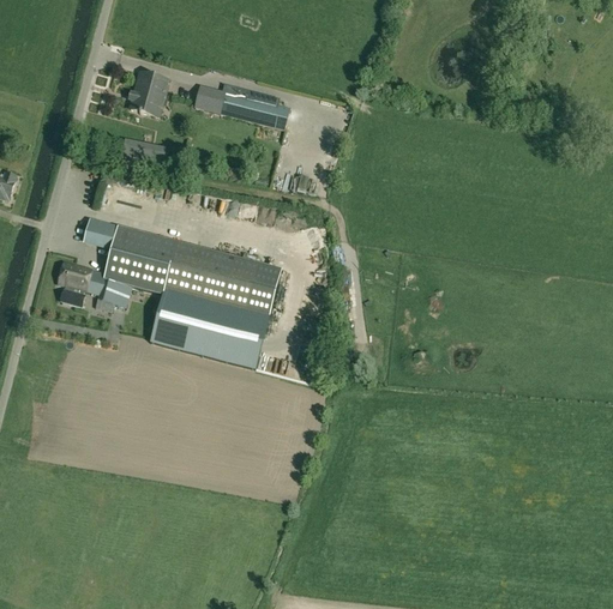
[(134,91),(130,90),(127,100),(131,101),(130,107),(152,114),(152,115),(160,118),(170,79),(166,78),(146,73),(139,71),(137,82),(134,91)]
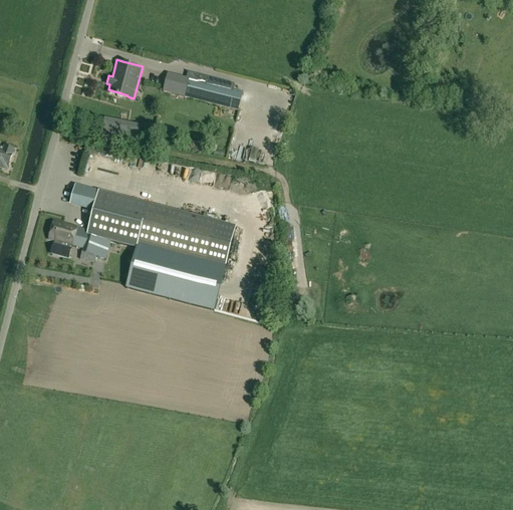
[(167,69),(162,88),(237,107),(242,89),(232,86),(196,77),(198,72),(187,69),(185,74),(167,69)]
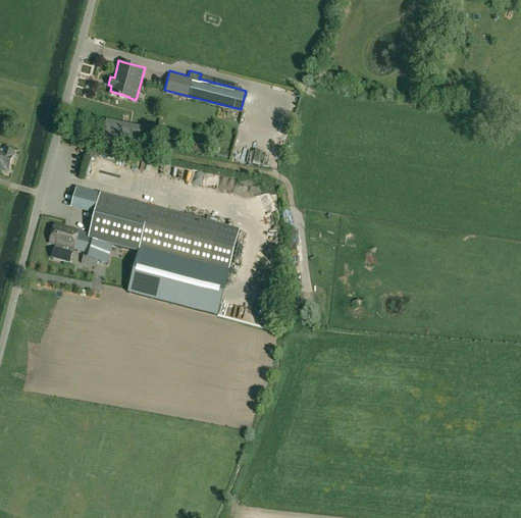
[(140,125),(106,118),(102,134),(137,141),(140,125)]
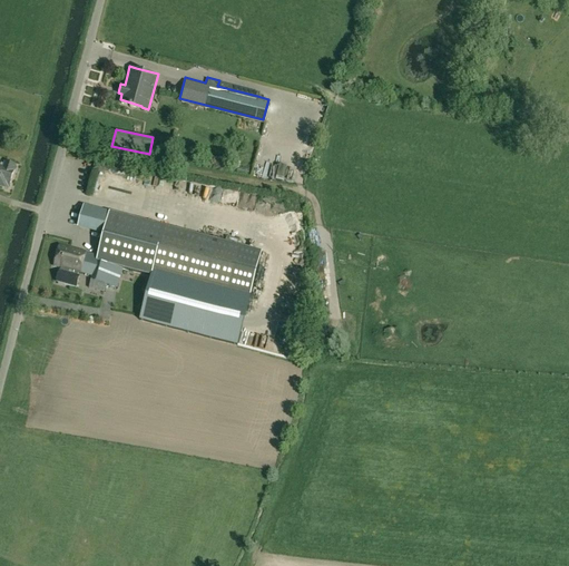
[(235,148),(211,143),(209,149),(234,156),(235,148)]
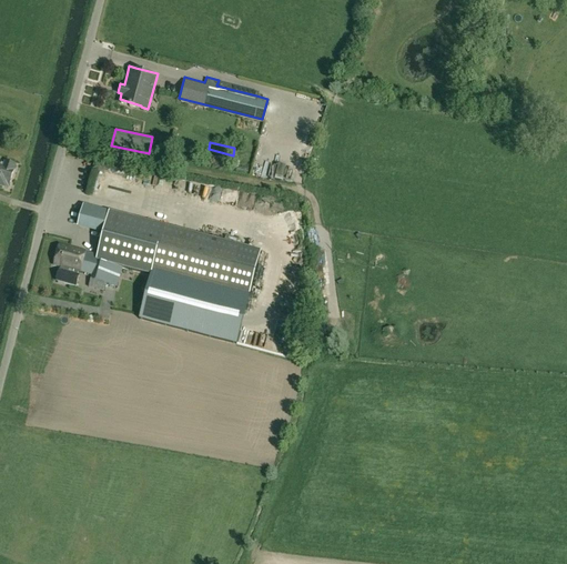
[(188,148),(184,158),(194,161),(198,151),(188,148)]
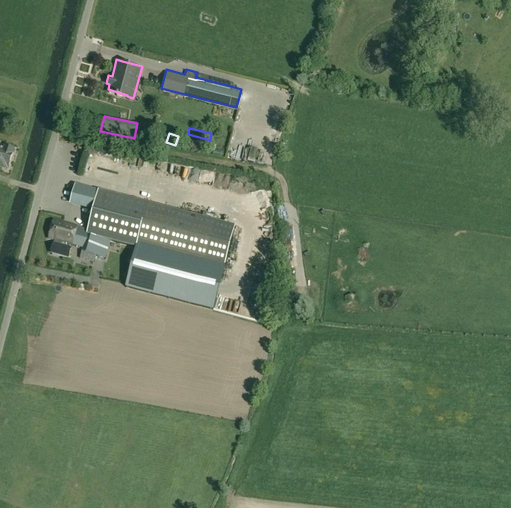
[(238,141),(233,140),(231,147),(240,149),(243,137),(239,136),(238,141)]
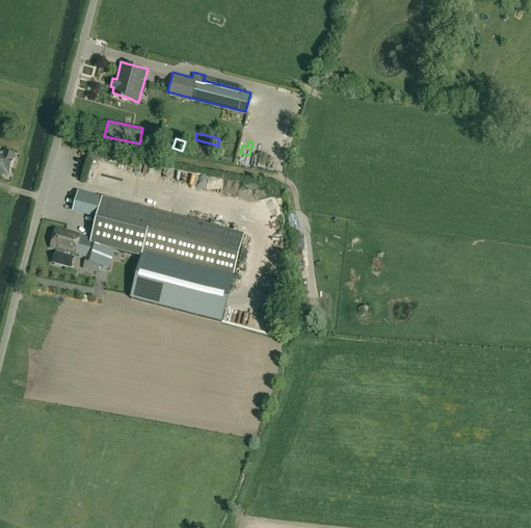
[(7,172),(14,151),(3,148),(2,150),(0,149),(0,170),(6,174),(7,172)]
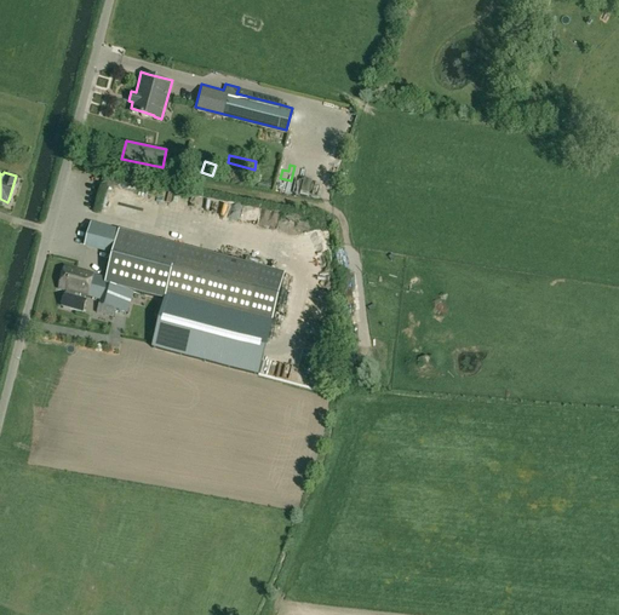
[(307,184),(309,174),(301,173),(298,187),(317,190),(319,185),(307,184)]
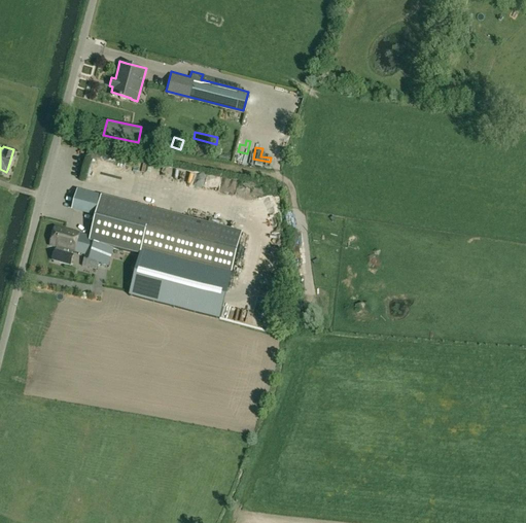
[(99,157),(97,166),(111,168),(112,159),(99,157)]
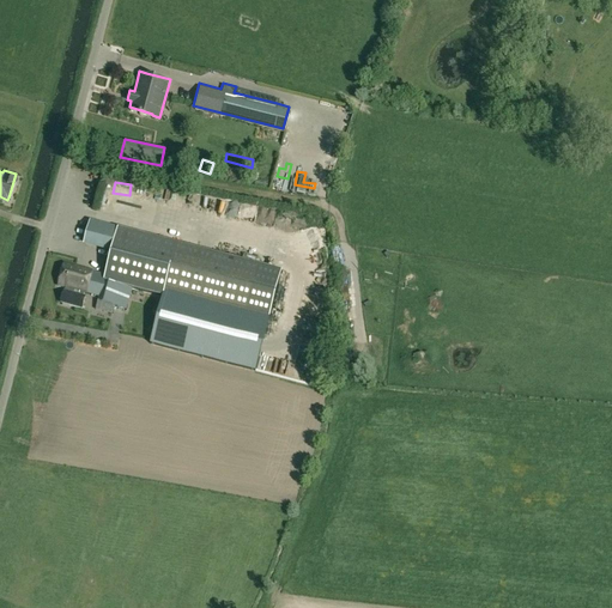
[(64,260),(56,283),(65,285),(60,299),(82,304),(84,295),(85,291),(86,289),(97,292),(96,297),(113,302),(125,305),(131,285),(145,289),(162,293),(151,336),(150,340),(255,368),(256,360),(268,314),(244,308),(258,261),(189,243),(123,225),(90,217),(84,239),(109,247),(102,272),(91,268),(91,267),(64,260)]
